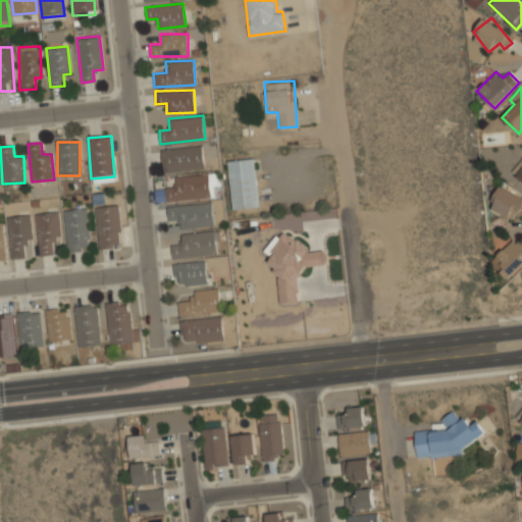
[(161,148),(163,171),(204,169),(202,146),(161,148)]
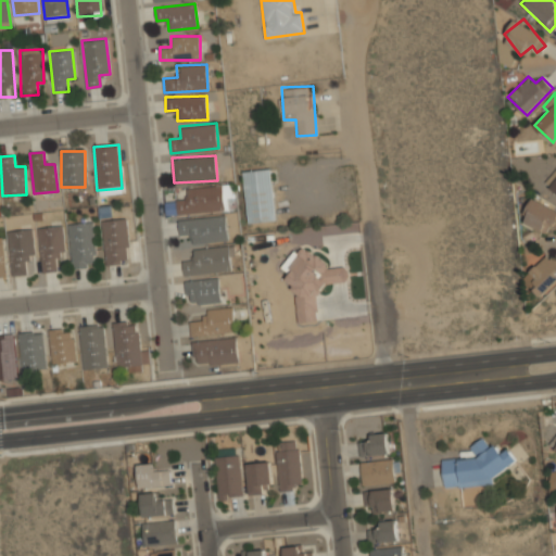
[(242,171),(248,222),(276,218),(270,167),(242,171)]
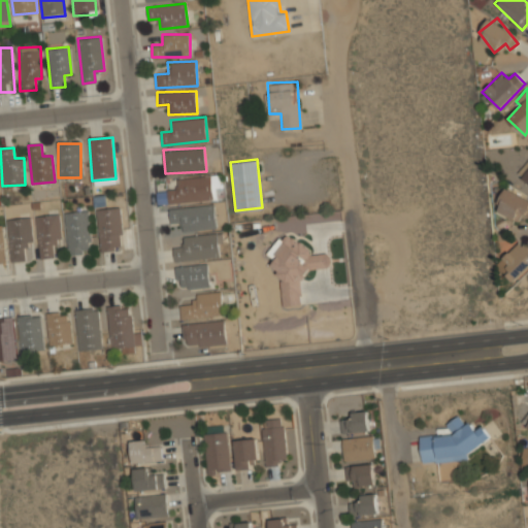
[(527,160),(517,174),(527,183),(527,160)]
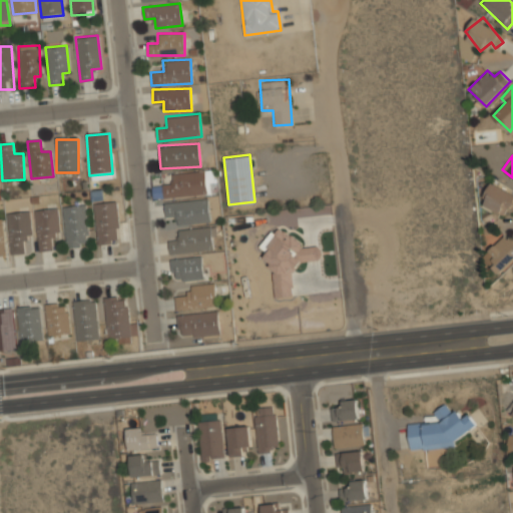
[(171,173),(172,183),(161,184),(162,198),(217,193),(215,169),(171,173)]
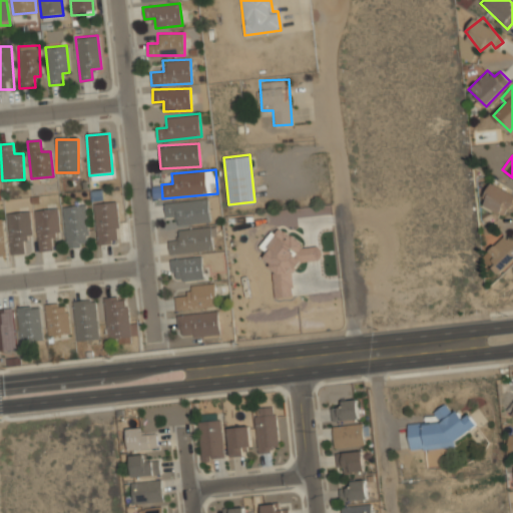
[(482,200),(512,217),(512,193),(492,182),(482,200)]
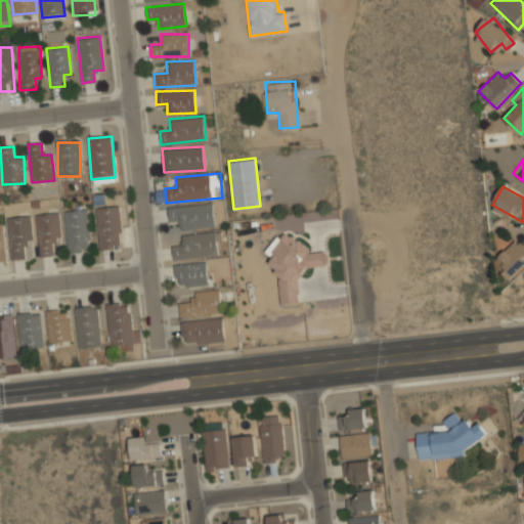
[(167,207),(168,221),(180,220),(180,229),(215,227),(213,204),(167,207)]
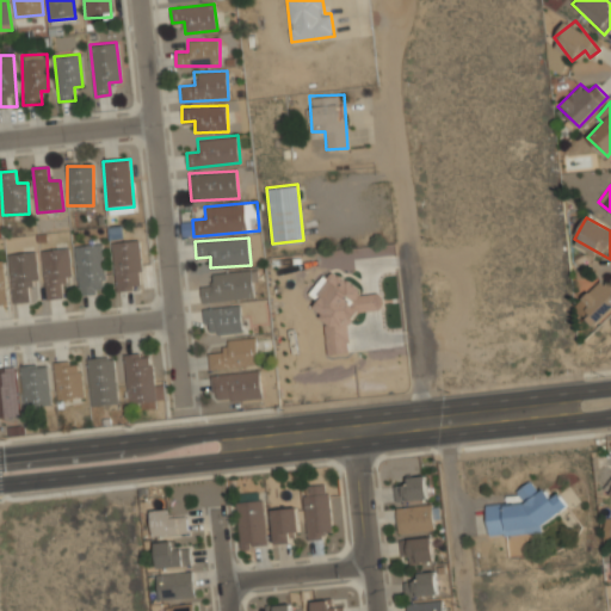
[(137,240),(111,242),(116,291),(143,288),(137,240)]
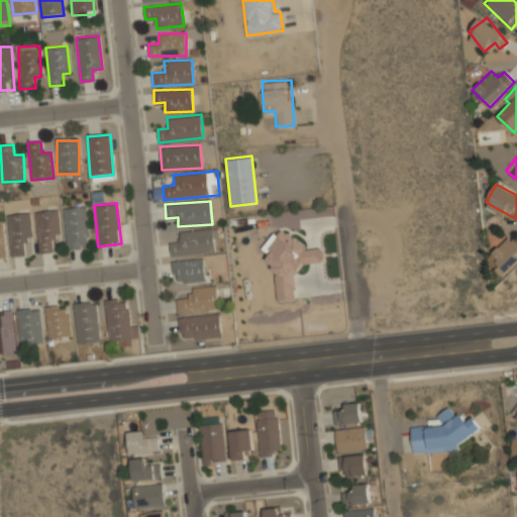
[(66,207),(66,247),(87,247),(87,207),(66,207)]
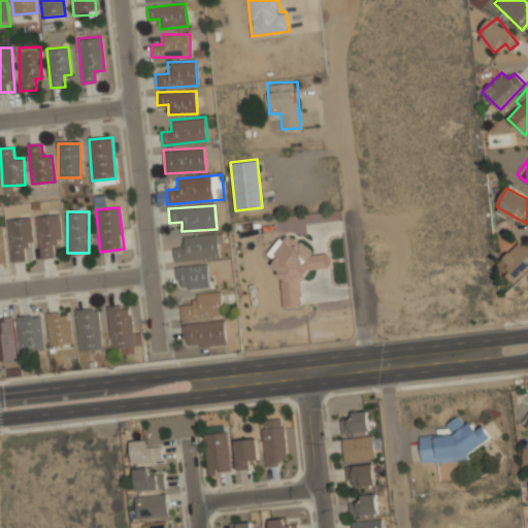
[(40,258),(60,256),(56,215),(36,216),(40,258)]
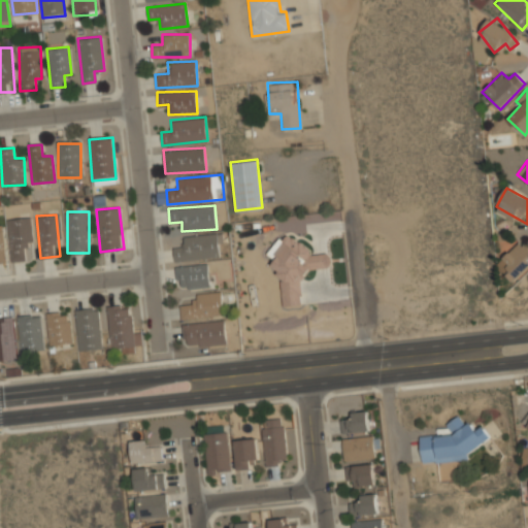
[(11,262),(33,260),(29,218),(7,220),(11,262)]
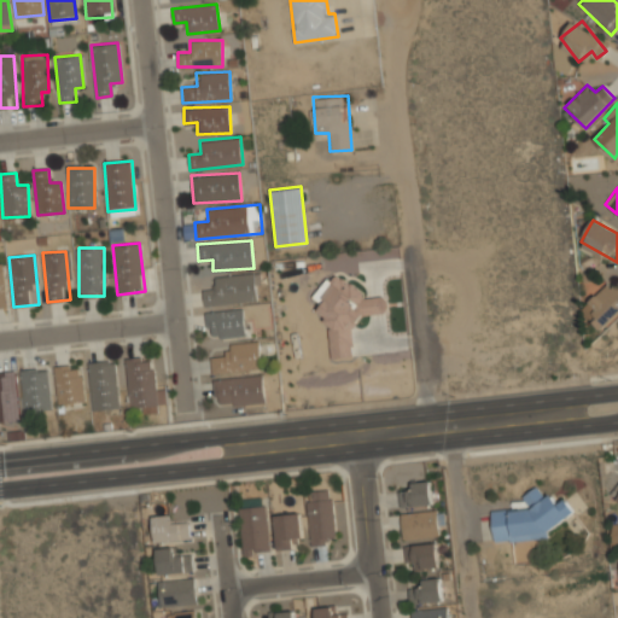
[(215,289),(203,290),(204,304),(257,302),(256,273),(215,275),(215,289)]
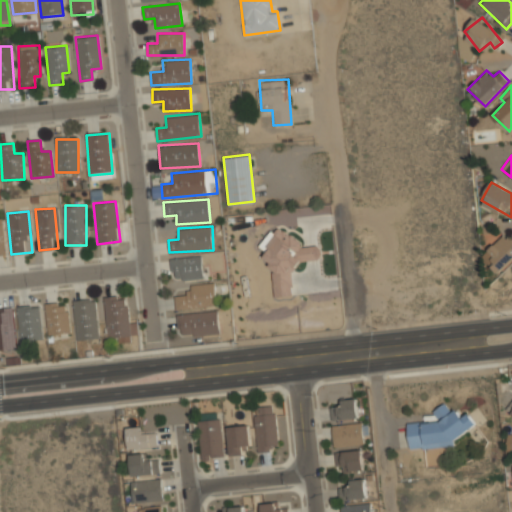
[(274,296),(293,296),(292,272),(301,261),(320,260),(319,246),(301,247),(301,243),(290,234),(287,234),(282,230),(271,231),(259,246),(265,251),(265,258),(271,263),(271,275),(273,273),(274,296)]
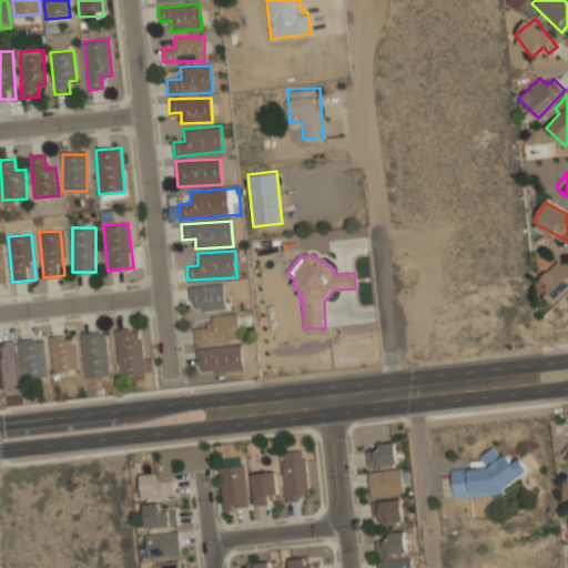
[(567,287),(567,263),(566,266),(559,259),(541,277),(549,285),(543,292),(554,303),(567,287)]
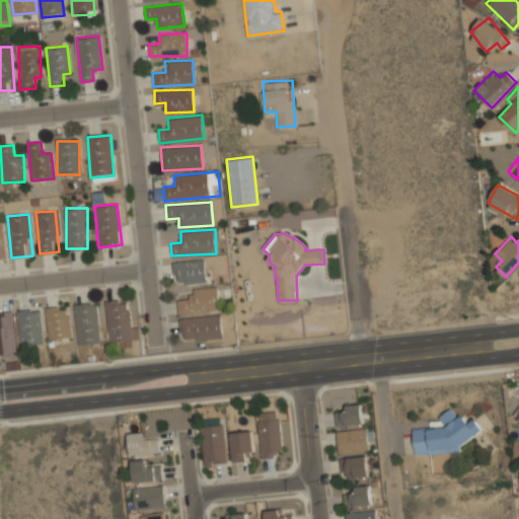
[(173,282),(205,282),(205,260),(173,260),(173,282)]
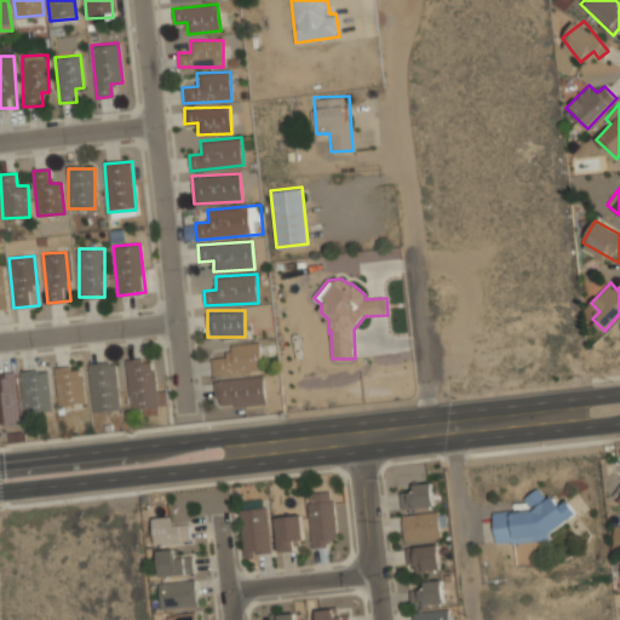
[(224,344),(225,355),(211,357),(213,374),(263,368),(259,339),(224,344)]
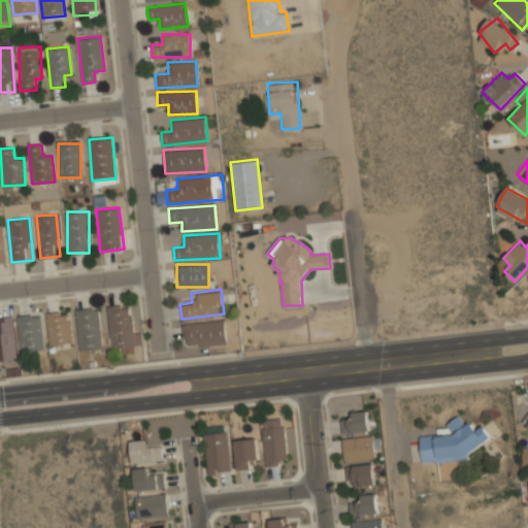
[(108,307),(110,352),(134,351),(134,344),(141,344),(140,333),(132,333),(130,306),(108,307)]
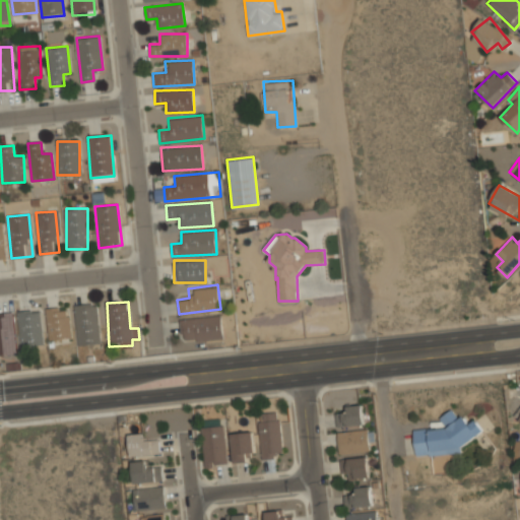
[(98,305),(75,306),(76,346),(99,345),(98,305)]
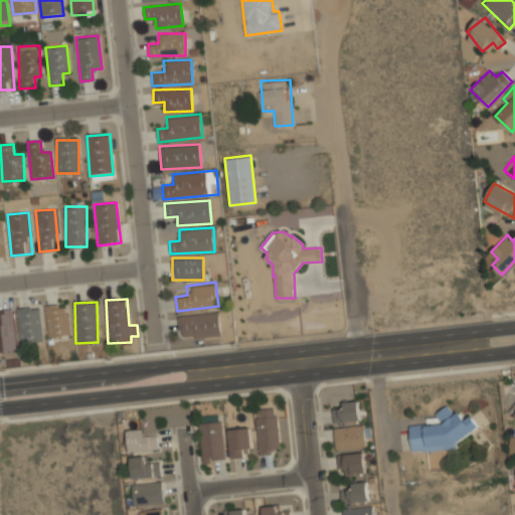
[(69,337),(69,307),(46,307),(46,337),(69,337)]
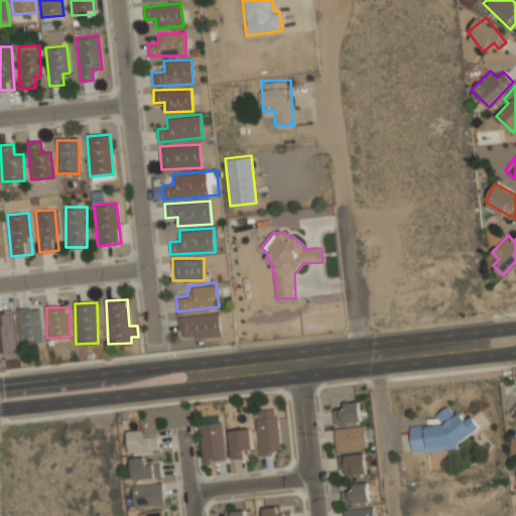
[(42,343),(39,308),(16,310),(20,345),(42,343)]
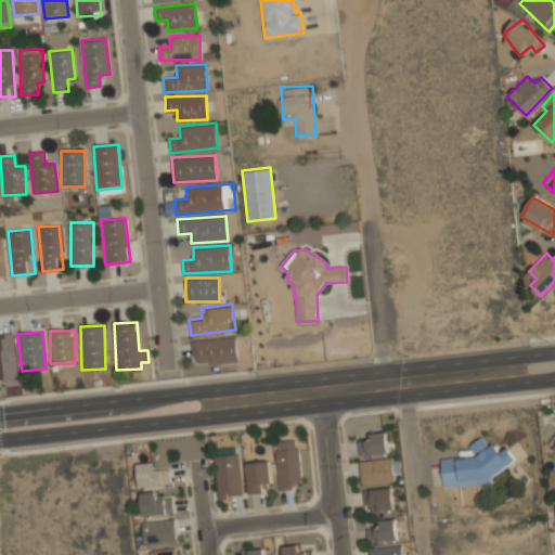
[(14,333),(0,333),(0,379),(17,378),(14,333)]
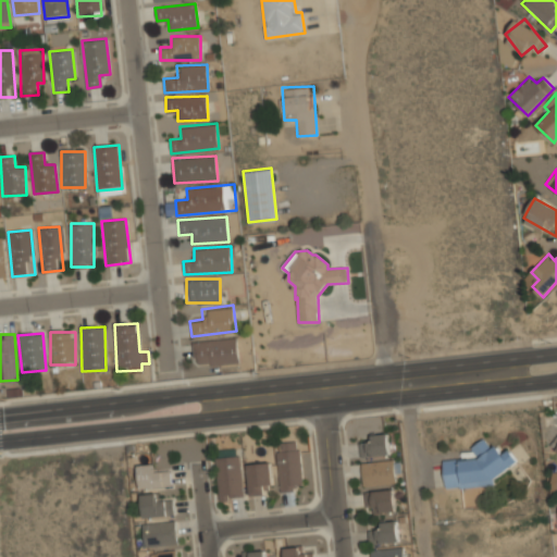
[(193,339),(194,364),(238,362),(237,337),(193,339)]
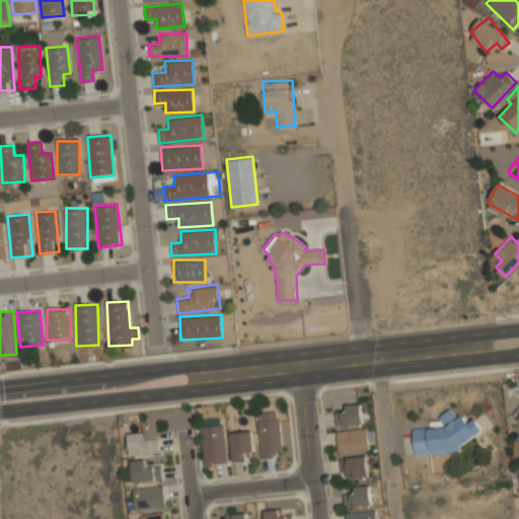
[(344,404),(344,412),(336,413),(336,426),(363,424),(362,403),(344,404)]
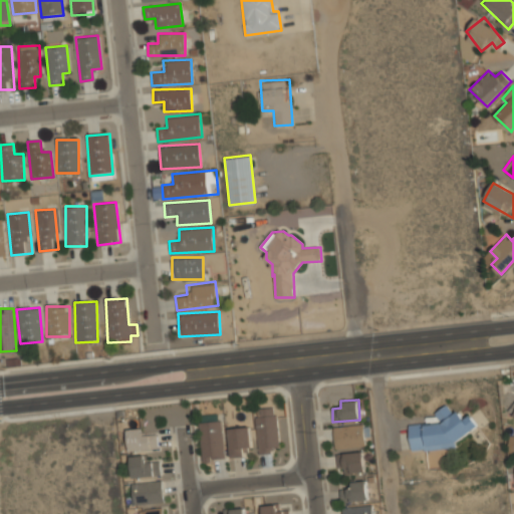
[(254,408),(259,453),(279,451),(275,406),(254,408)]
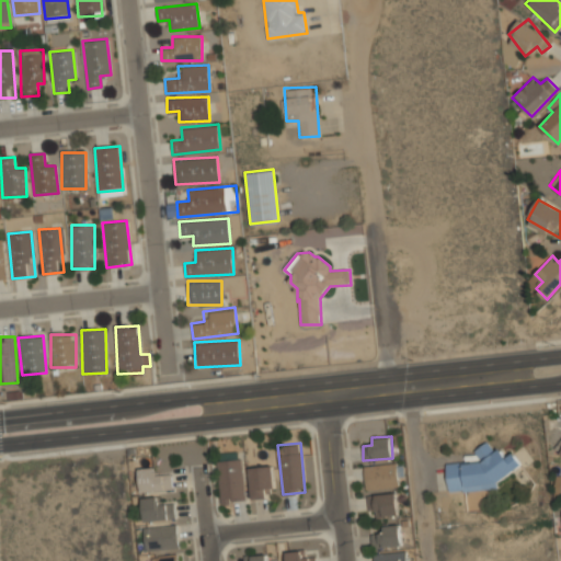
[(479,460),(447,462),(448,487),(521,481),(518,454),(505,455),(504,445),(478,447),(479,460)]
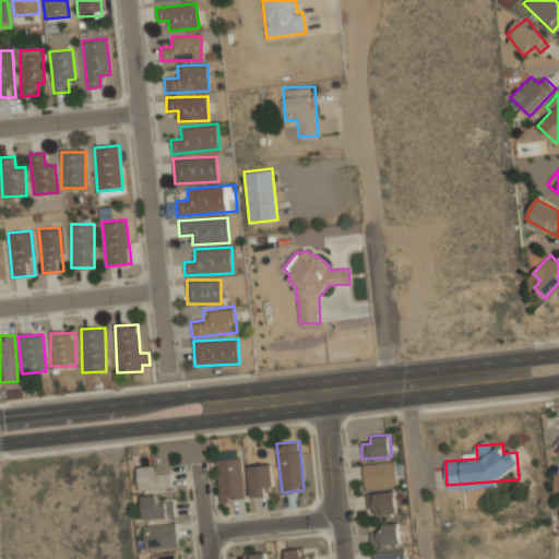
[(216,459),(219,500),(244,499),(241,456),(216,459)]
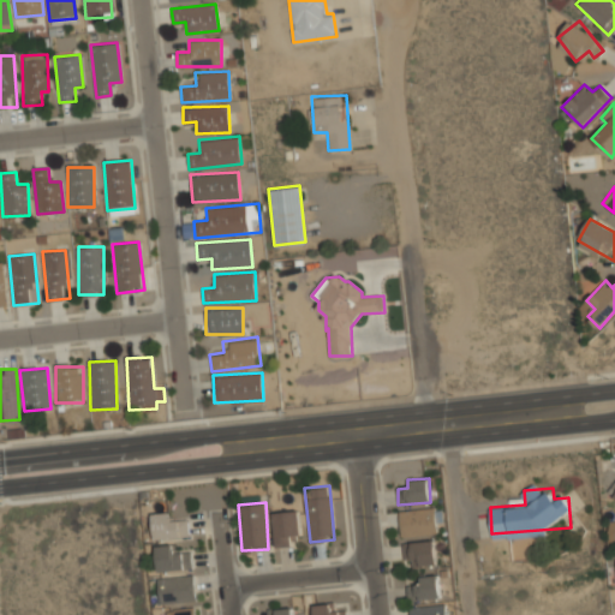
[(439,509),(400,509),(400,536),(439,536),(439,509)]
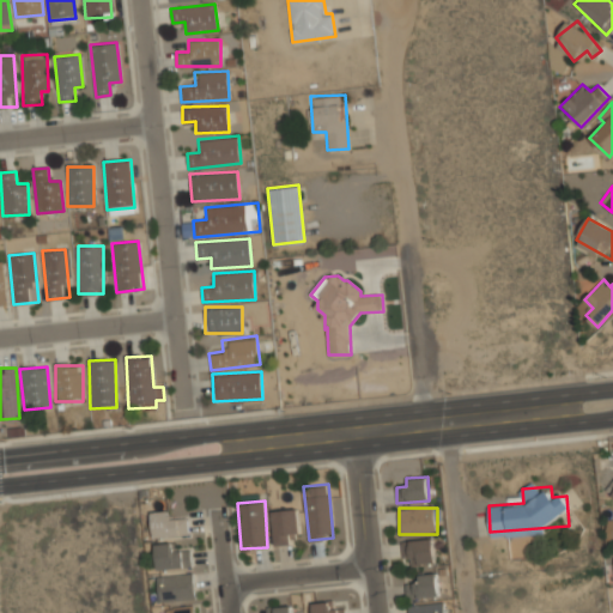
[(188,534),(188,517),(174,519),(174,509),(152,510),(153,536),(188,534)]
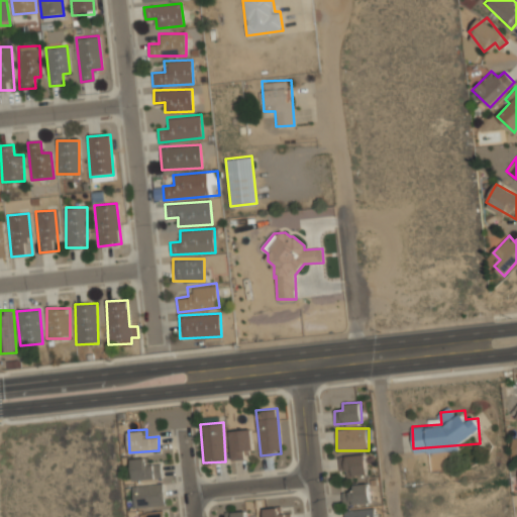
[(245,450),(253,449),(251,429),(229,431),(232,460),(246,458),(245,450)]
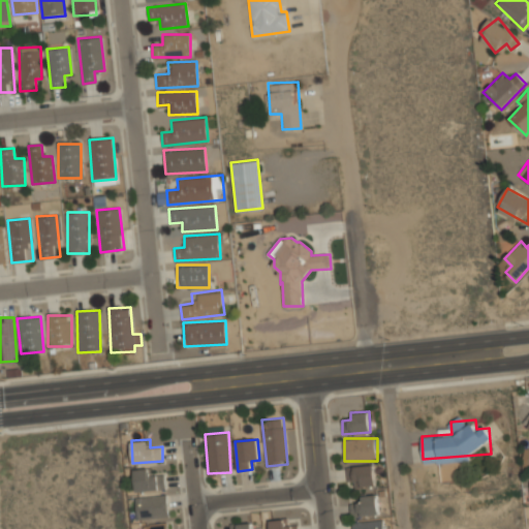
[(377,467),(347,467),(347,487),(377,487),(377,467)]
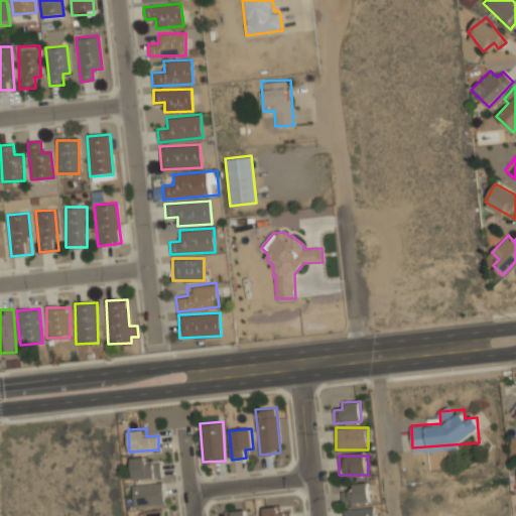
[(149,457),(132,457),(132,478),(160,478),(160,464),(149,464),(149,457)]
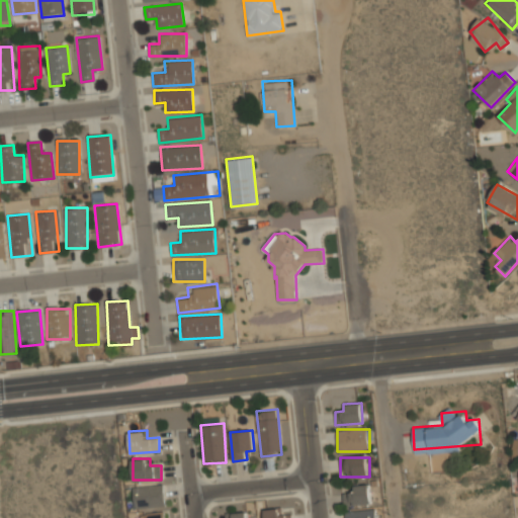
[(163,483),(133,486),(135,508),(165,506),(163,483)]
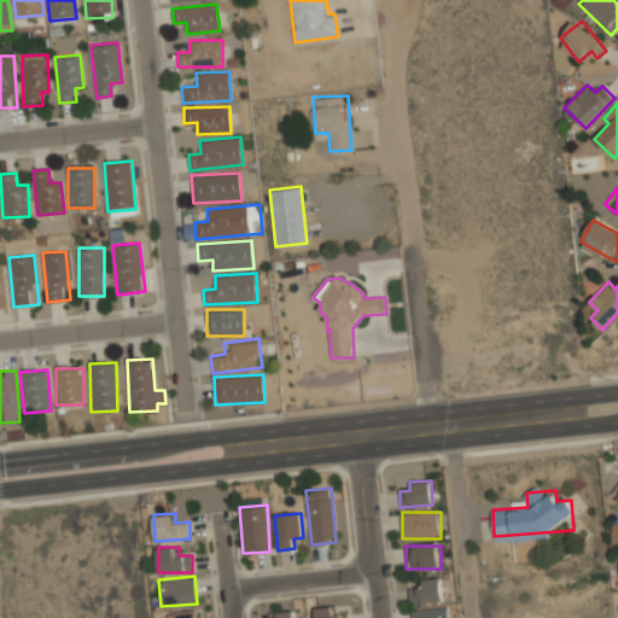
[(409,602),(443,604),(443,582),(410,581),(409,602)]
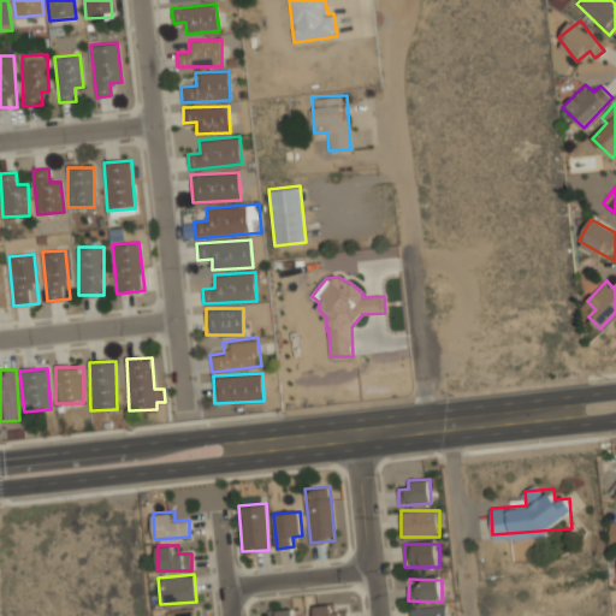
[(347,615),(347,611),(335,611),(335,604),(315,605),(315,615),(347,615)]
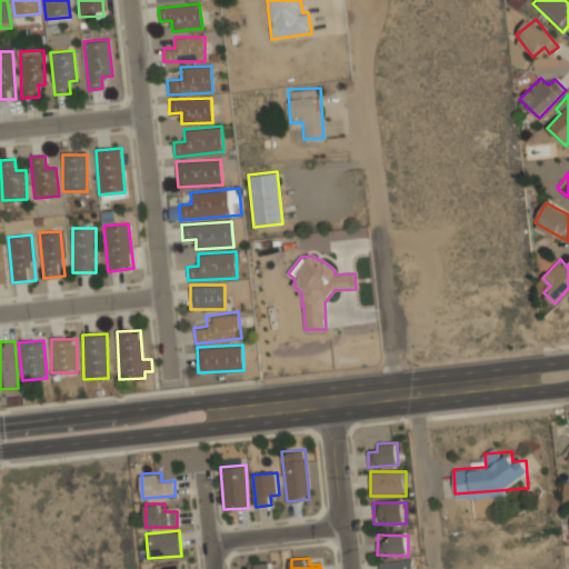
[(379,561),(379,568),(412,568),(412,558),(379,561)]
